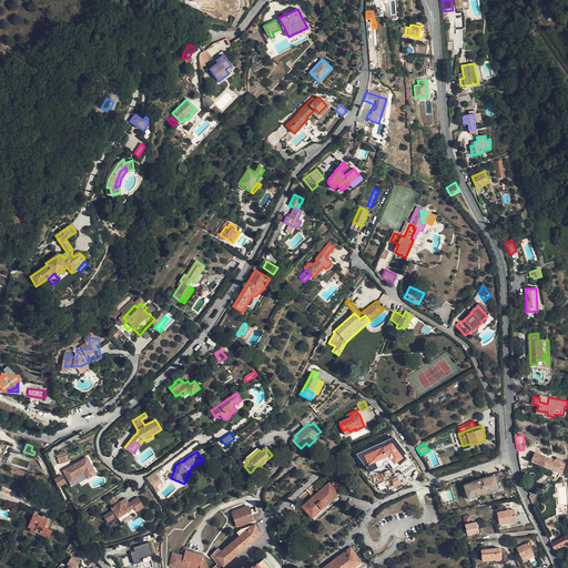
[(59,465),(69,460),(66,453),(57,456),(59,465)]
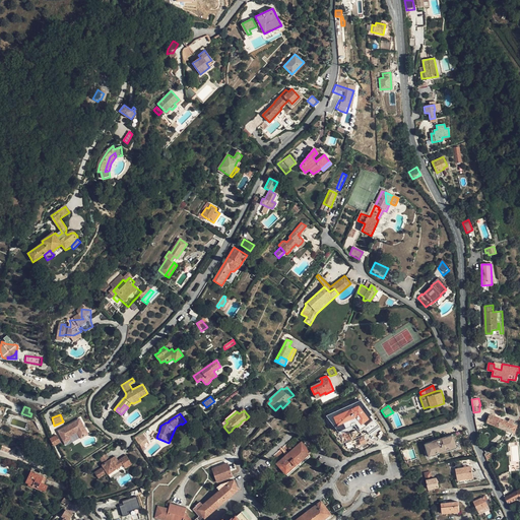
[(510,418),(509,421),(491,414),(488,423),(508,430),(506,435),(510,437),(511,437),(513,433),(514,433),(517,425),(514,424),(515,420),(510,418)]
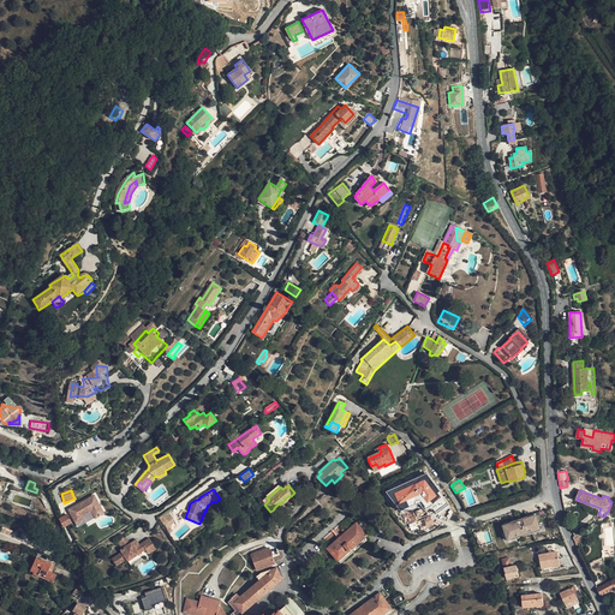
[(94,501),(91,497),(69,509),(71,513),(75,520),(76,523),(84,519),(82,515),(91,511),(95,518),(103,513),(96,500),(94,501)]
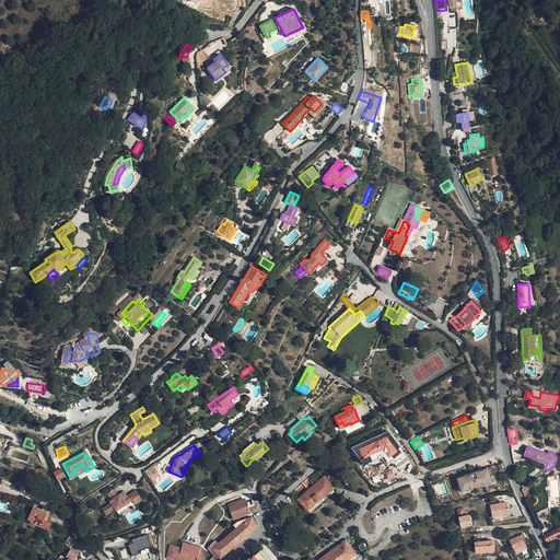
[(154,465),(148,469),(153,476),(155,474),(158,473),(159,471),(154,464),(154,465)]
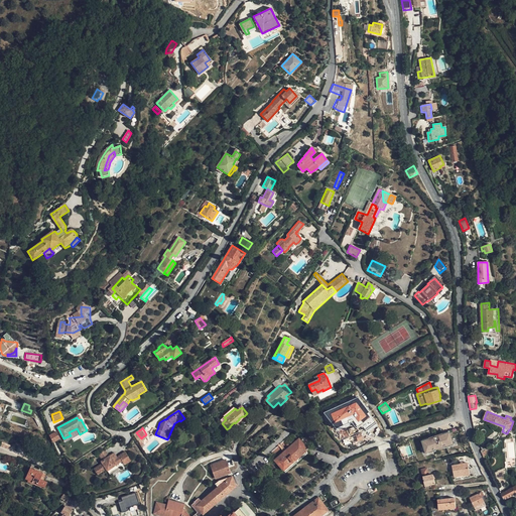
[(59,430),(54,433),(57,439),(61,437),(62,436),(59,430)]
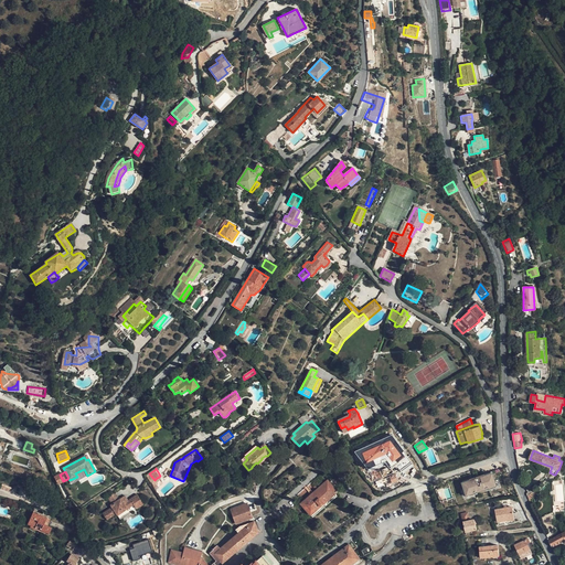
[(492,471),(461,481),(467,496),(497,486),(492,471)]
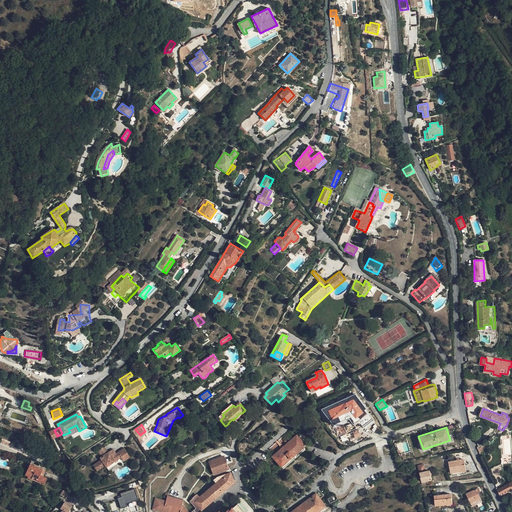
[(135,429),(131,430),(140,443),(143,441),(141,438),(144,436),(142,433),(140,435),(135,429)]
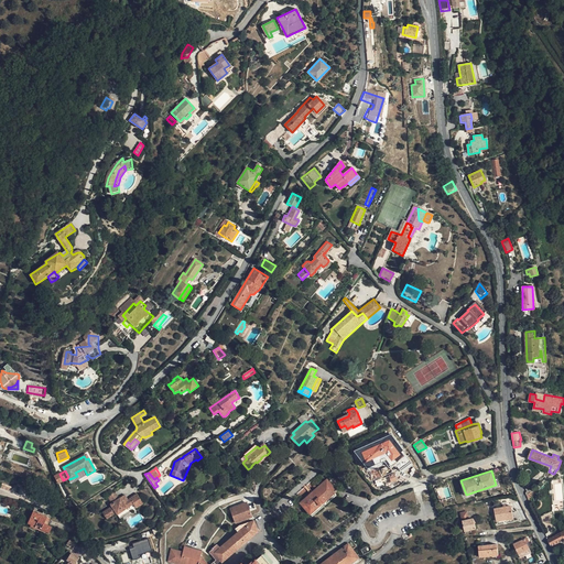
[(393,475),(375,481),(378,488),(397,480),(396,478),(393,475)]
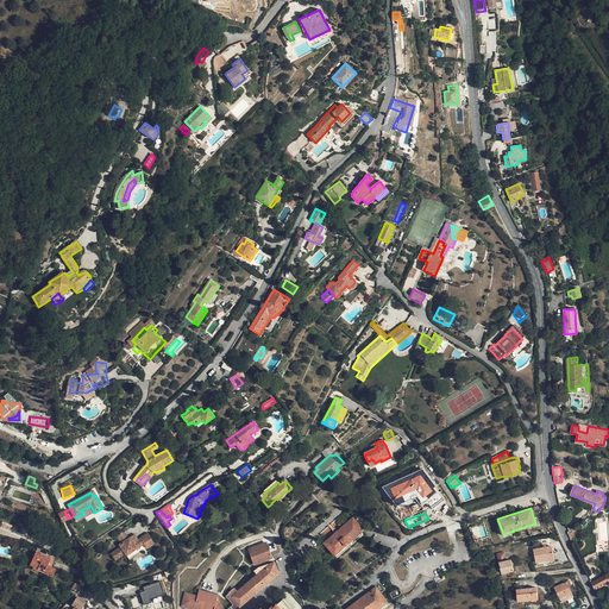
[(363,531),(353,519),(330,538),(340,550),(363,531)]
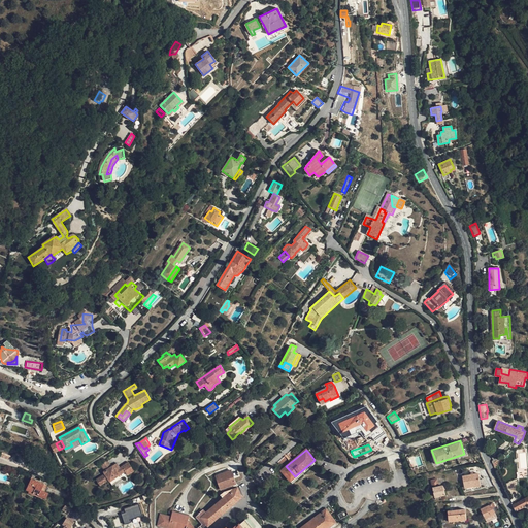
[(294,456),(291,452),(278,462),(282,466),(294,456)]
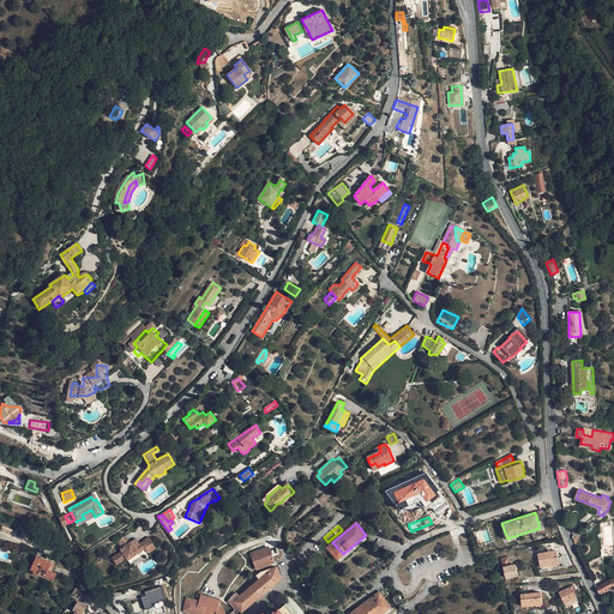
[(487,530),(486,529),(473,533),(479,546),(485,543),(481,533),(487,530)]
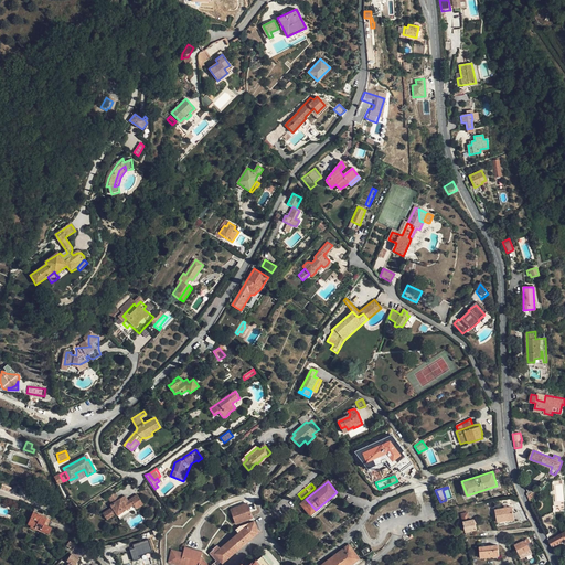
[(116,507),(114,503),(110,507),(112,509),(105,513),(109,519),(116,514),(117,516),(127,510),(130,514),(144,505),(137,497),(126,503),(125,501),(116,507)]
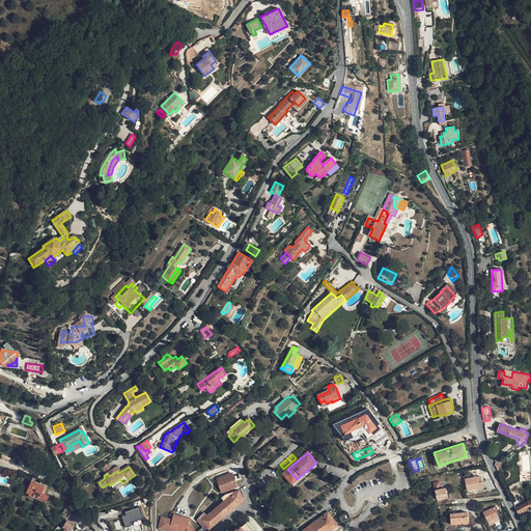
[(109,476),(117,471),(116,470),(118,469),(117,467),(107,473),(109,476)]
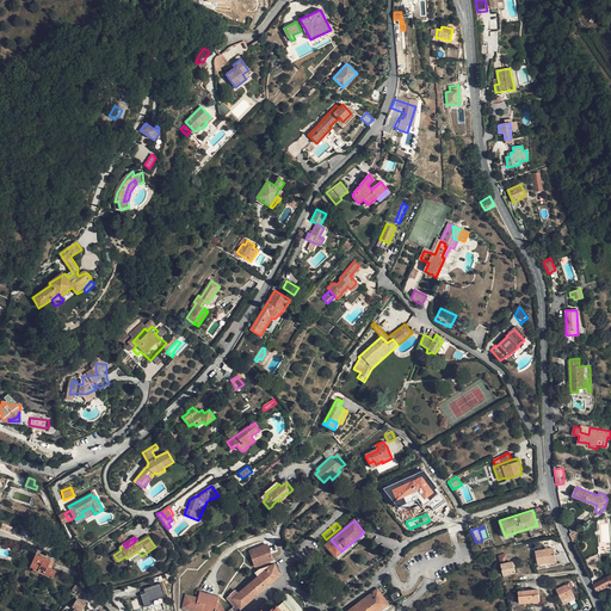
[(267,544),(250,551),(255,566),(273,560),(267,544)]
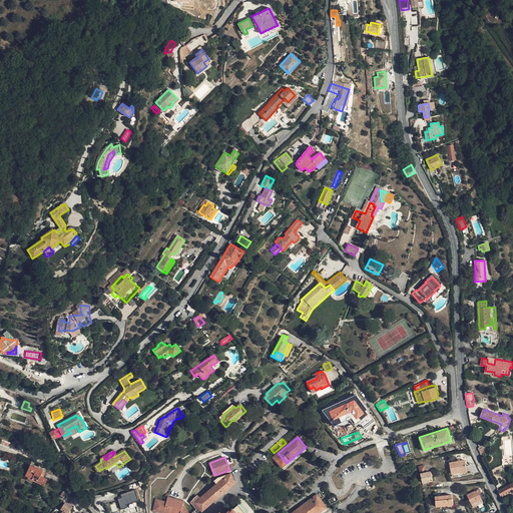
[(461,461),(458,462),(450,464),(452,474),(460,472),(461,473),(468,472),(465,461),(461,461)]
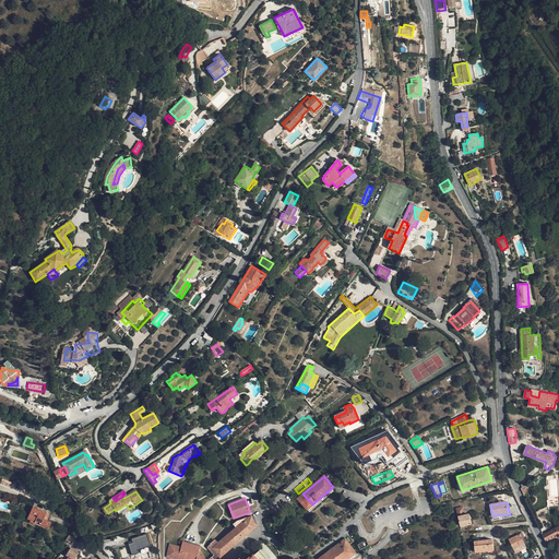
[(118,515),(129,509),(126,504),(116,511),(118,515)]
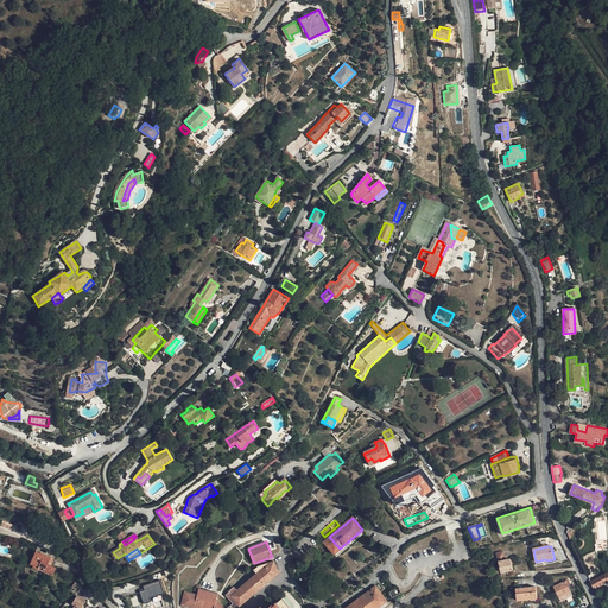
[(39,568),(54,574),(56,568),(51,565),(48,564),(51,558),(36,551),(30,564),(33,565),(32,568),(38,570),(39,568)]
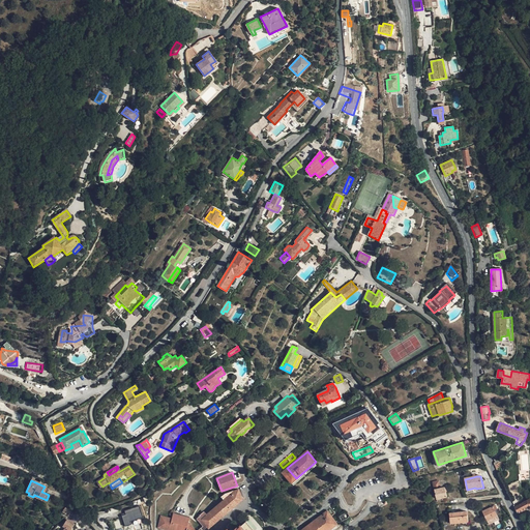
[(434,482),(437,498),(442,497),(447,496),(445,488),(440,489),(439,481),(434,482)]
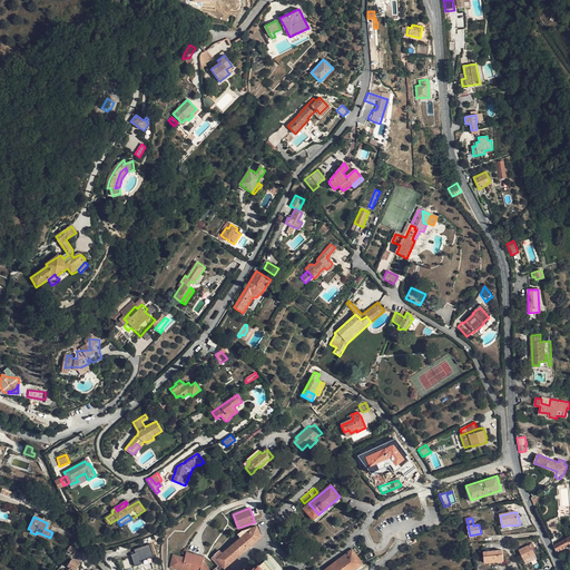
[(216,559),(224,567),(225,568),(261,537),(256,527),(252,528),(242,537),(222,553),(216,559)]
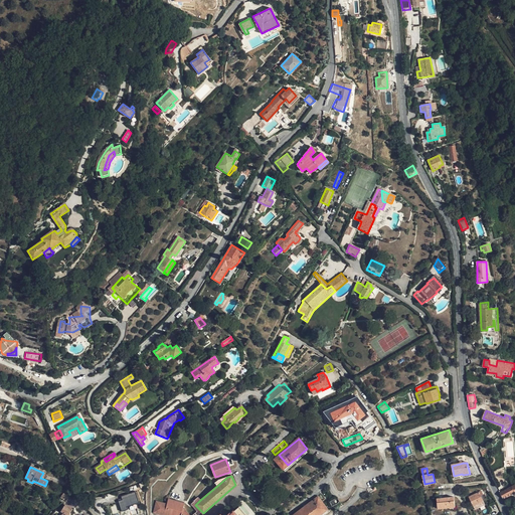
[(216,483),(218,485),(227,477),(219,480),(216,482),(216,483)]
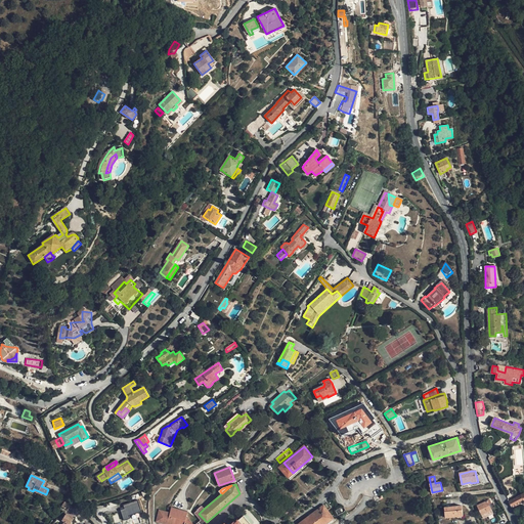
[(523,492),(509,501),(512,508),(522,503),(523,504),(523,503),(523,492)]
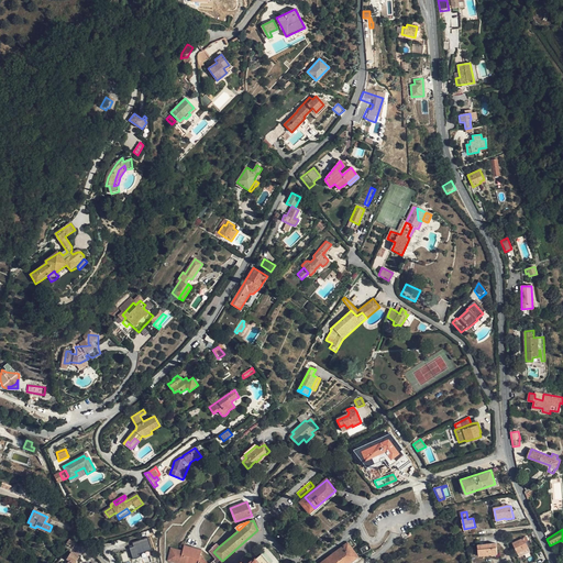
[(133,547),(130,549),(132,558),(152,551),(147,538),(132,542),(133,547)]
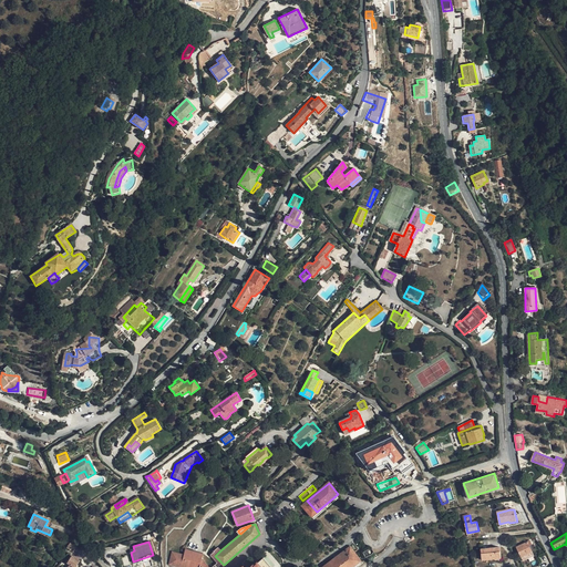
[(517,547),(523,562),(535,556),(529,546),(533,545),(531,542),(517,547)]
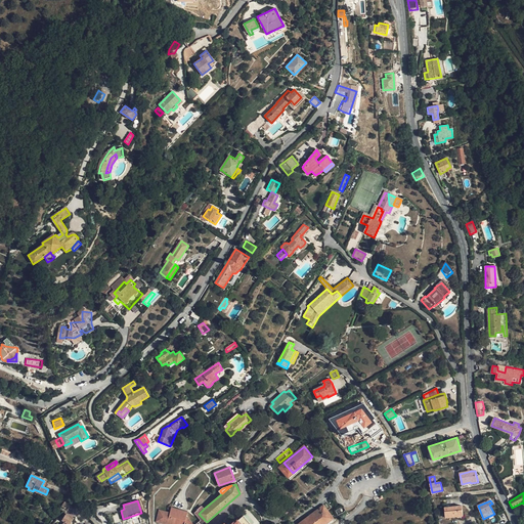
[(68,510),(72,504),(66,501),(61,507),(68,510)]
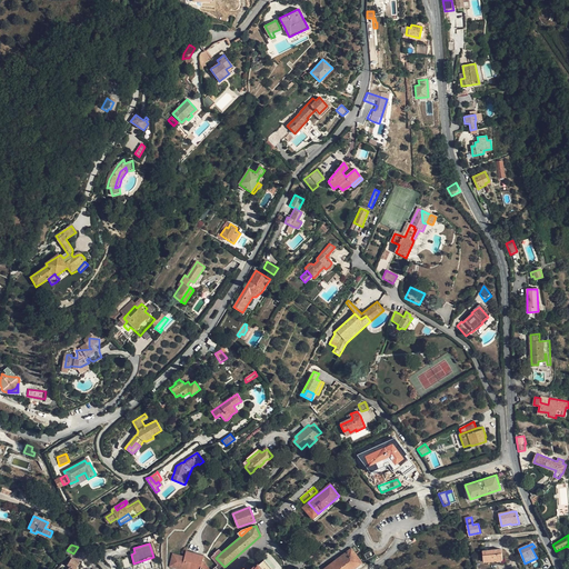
[(325,568),(323,568),(359,568),(365,566),(351,549),(325,568)]
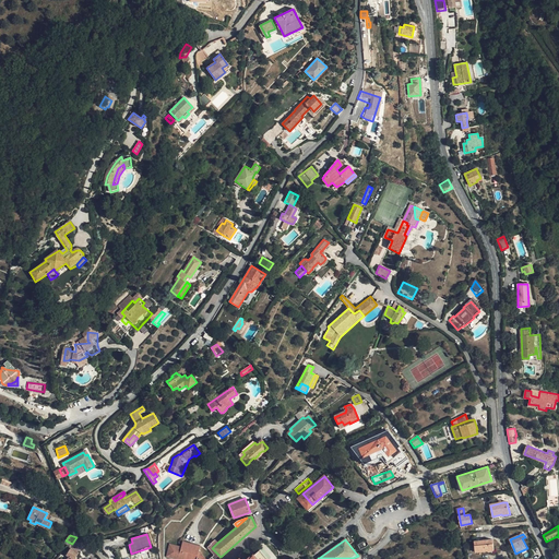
[(492,539),(475,542),(476,552),(494,550),(492,539)]
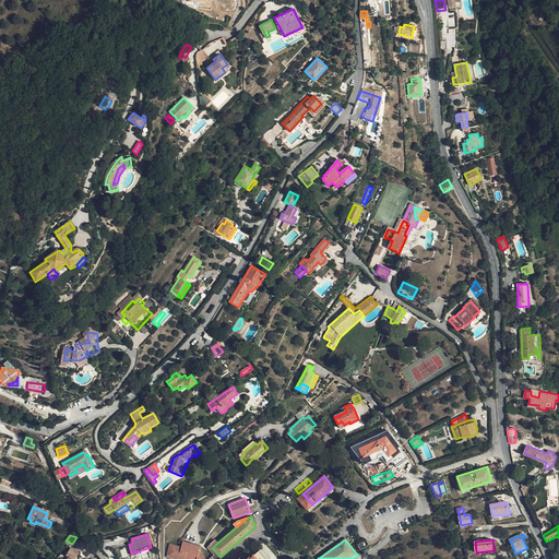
[(214,558),(219,556),(212,548),(210,545),(207,547),(213,555),(207,558),(205,558),(199,551),(199,548),(181,545),(180,548),(170,547),(170,549),(167,549),(166,556),(185,558),(214,558)]
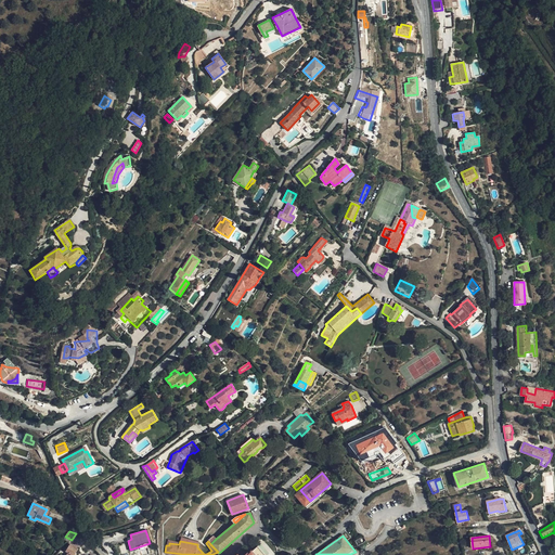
[(75,554),(78,549),(71,544),(66,551),(68,552),(66,554),(75,554)]
